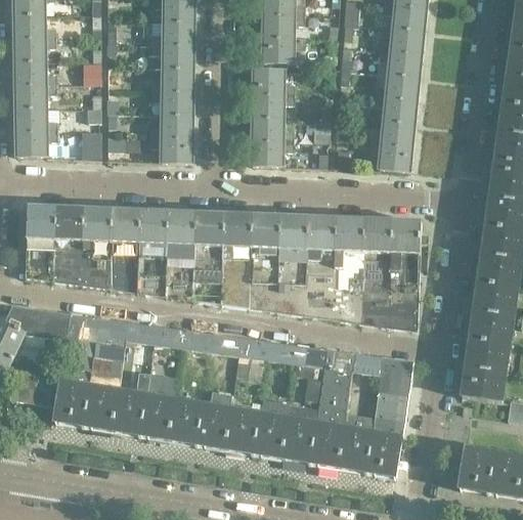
[(12,0),(13,16),(46,15),(46,0),(12,0)]
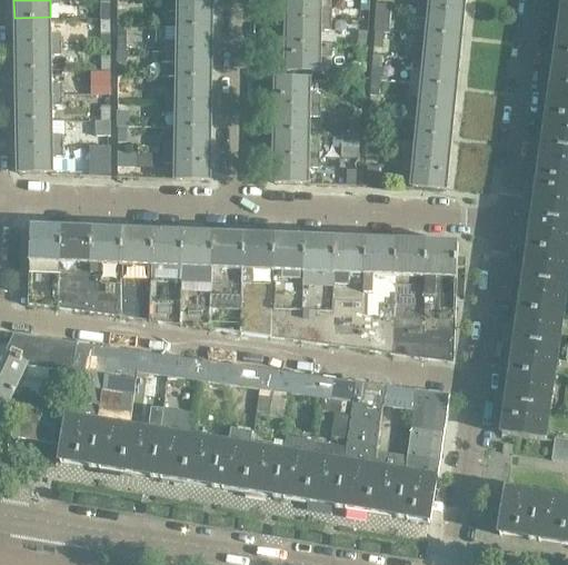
[(110,0),(99,0),(99,18),(110,18),(110,0)]
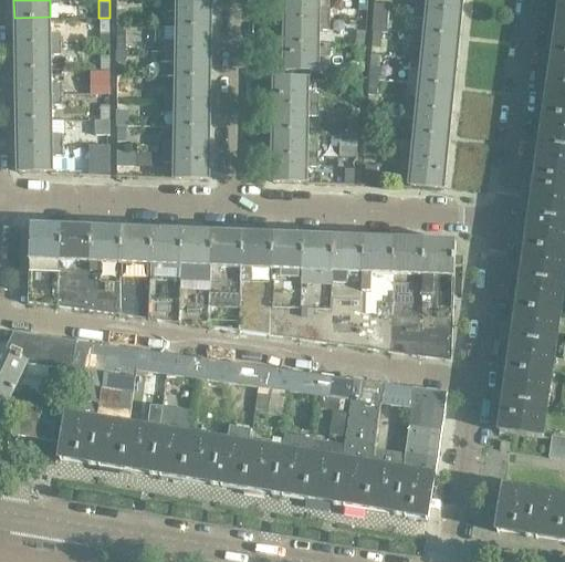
[(175,0),(175,23),(209,24),(209,0),(175,0)]
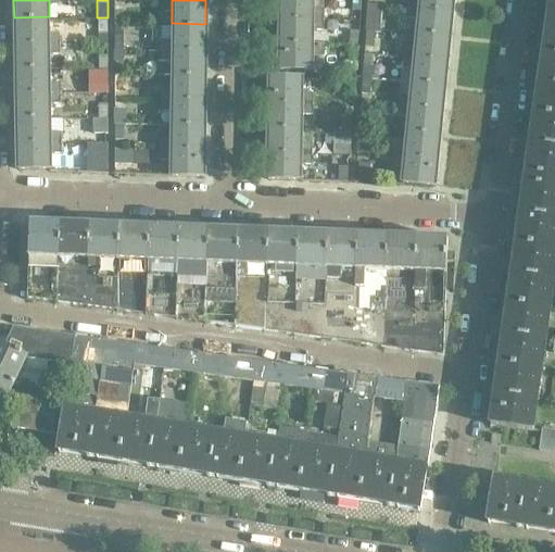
[(279,0),(279,14),(312,15),(312,0),(279,0)]
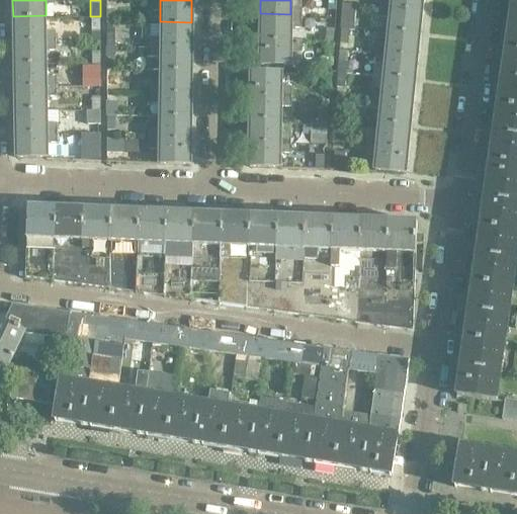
[(324,0),(324,8),(335,8),(335,0),(324,0)]
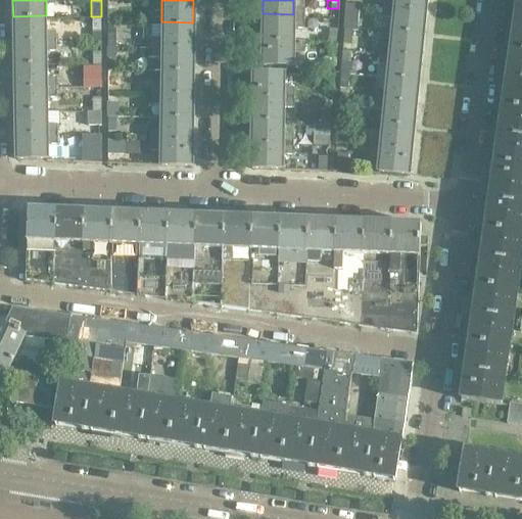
[(345,0),(344,21),(357,22),(358,0),(345,0)]
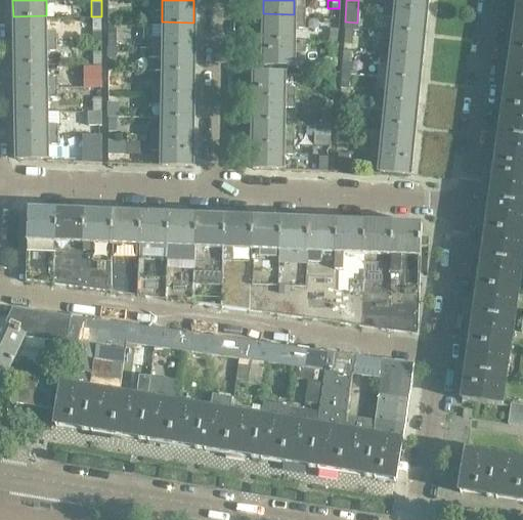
[(517,0),(511,47),(522,48),(522,0),(517,0)]
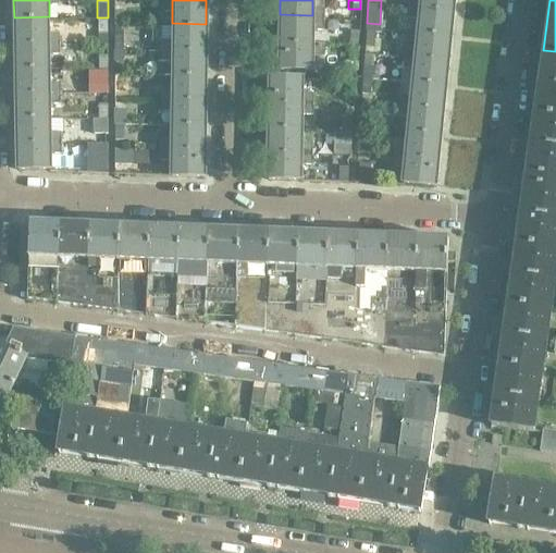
[(420,1),(417,26),(449,29),(453,4),(420,1)]
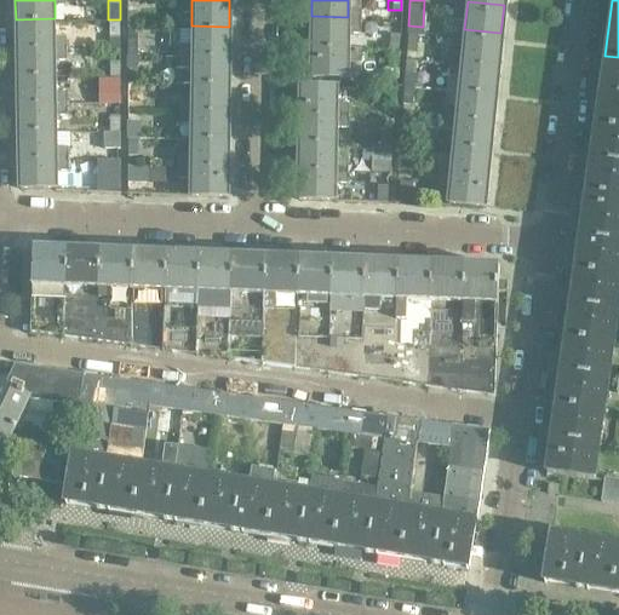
[(137,11),(127,11),(127,28),(137,28),(137,11)]
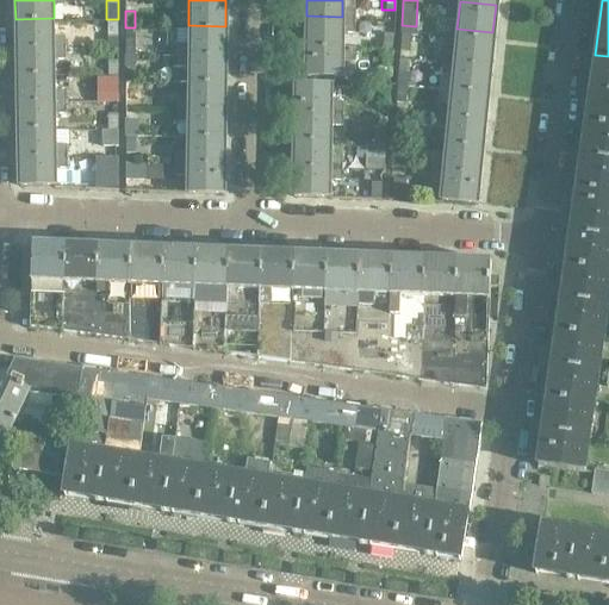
[(306,16),(306,44),(342,45),(342,17),(306,16)]
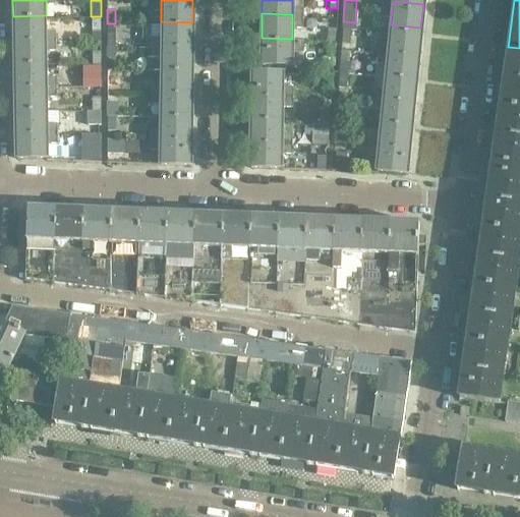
[(46,15),(13,16),(14,39),(47,39),(46,15)]
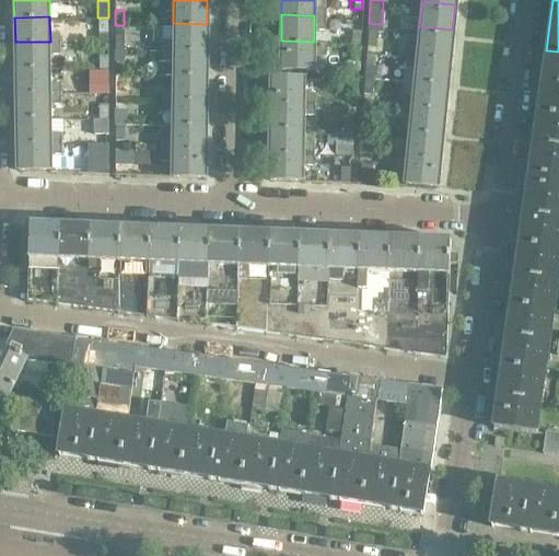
[(99,31),(108,31),(108,19),(99,19),(99,31)]
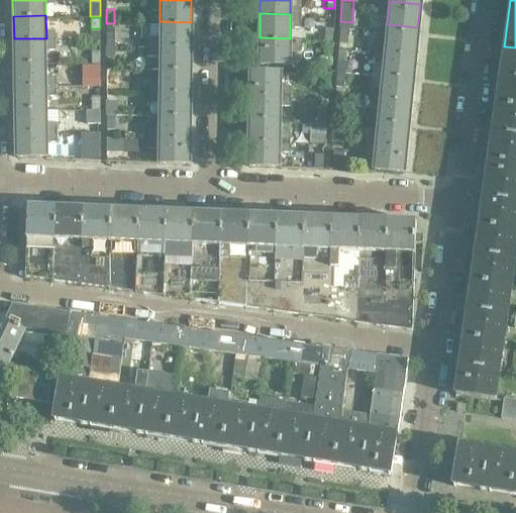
[(191,22),(160,21),(159,44),(191,45),(191,22)]
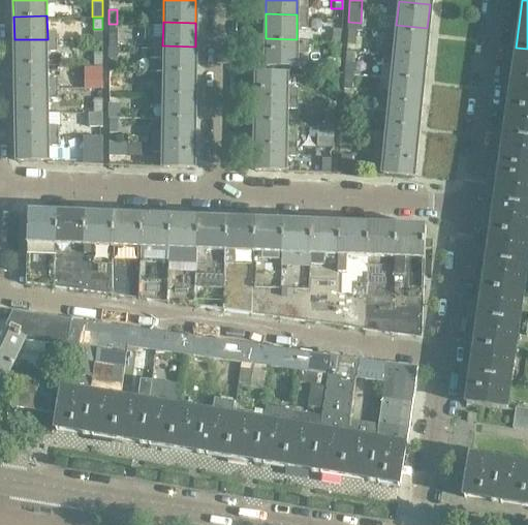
[(361,23),(347,22),(346,42),(360,43),(361,23)]
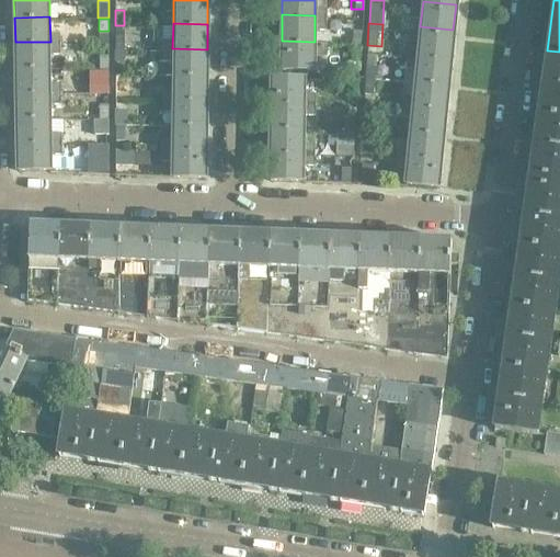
[(347,43),(360,44),(361,25),(349,24),(347,43)]
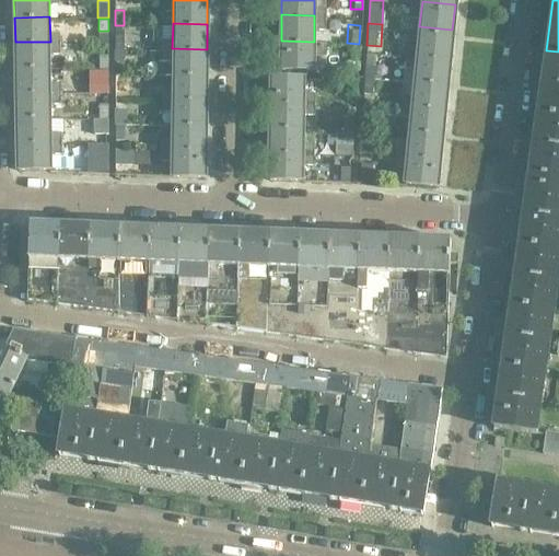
[(419,26),(417,51),(450,55),(452,30),(419,26)]
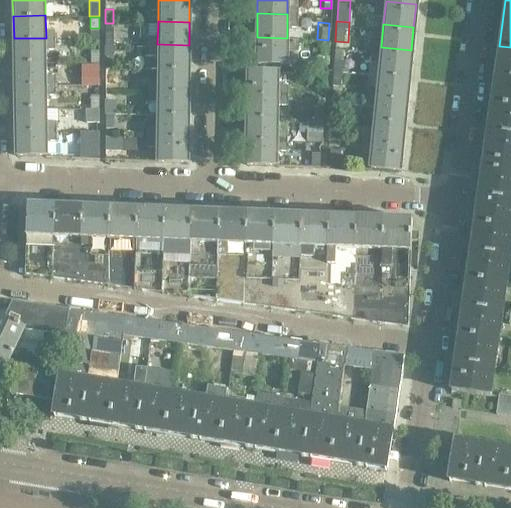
[(113,31),(105,31),(105,43),(113,43),(113,31)]
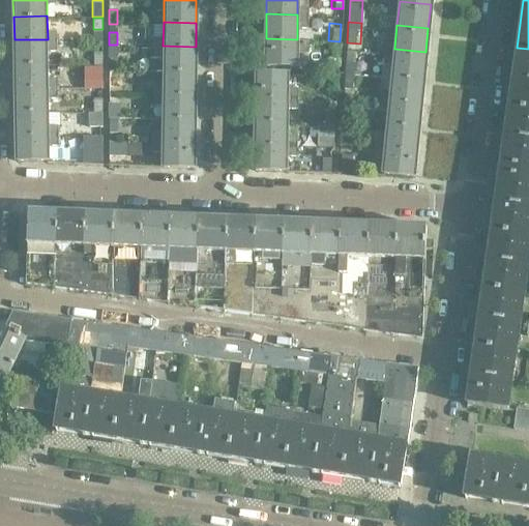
[(266,38),(265,62),(296,63),(297,39),(266,38)]
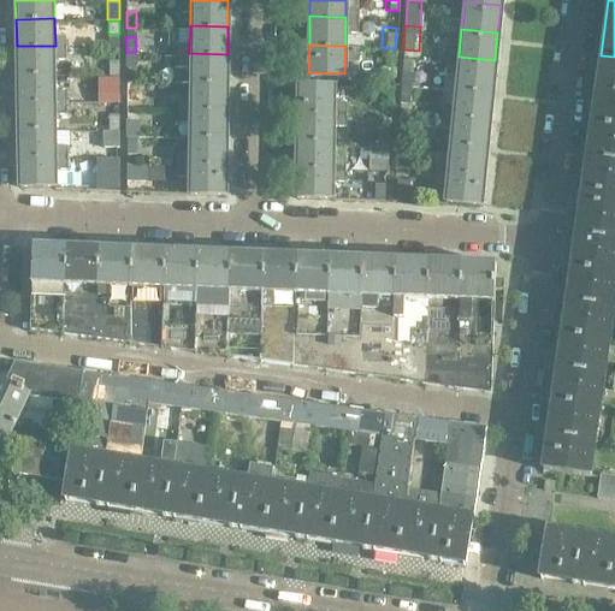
[(55,46),(17,46),(17,73),(55,73),(55,46)]
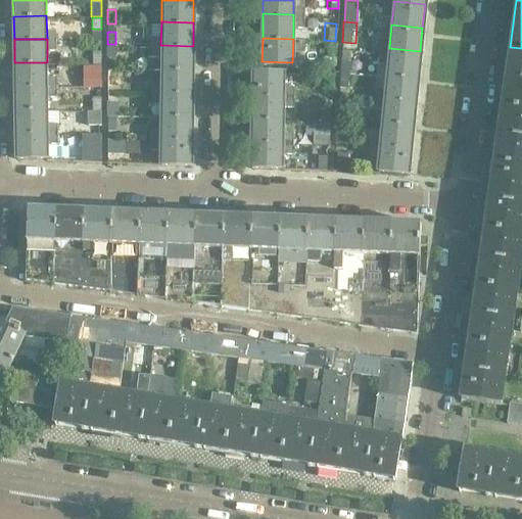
[(324,40),(323,62),(334,63),(335,41),(324,40)]
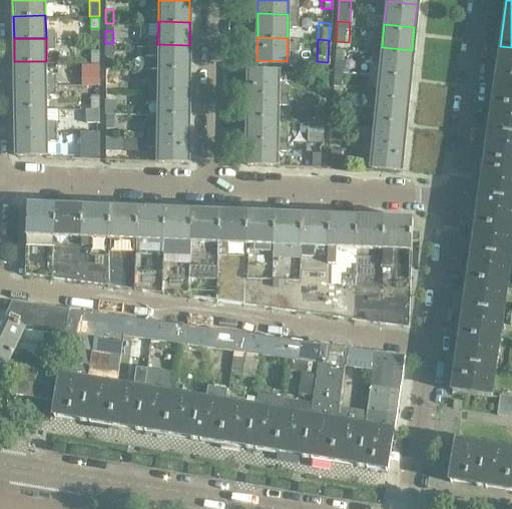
[(145,54),(146,44),(135,44),(135,54),(145,54)]
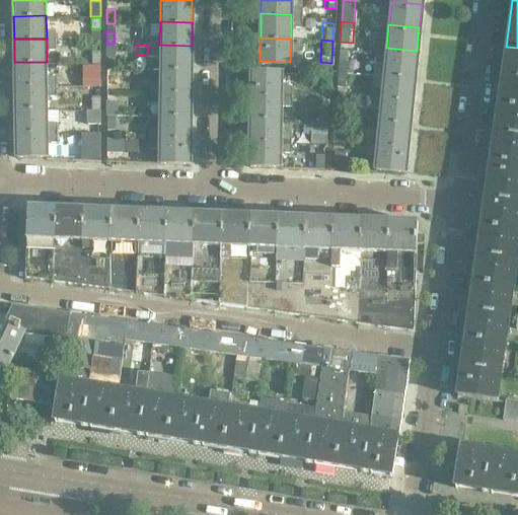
[(159,45),(159,68),(191,68),(192,46),(159,45)]
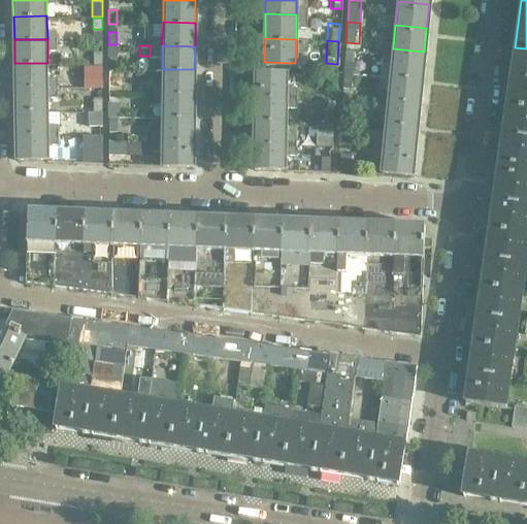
[(526,48),(515,47),(506,105),(526,107),(526,48)]
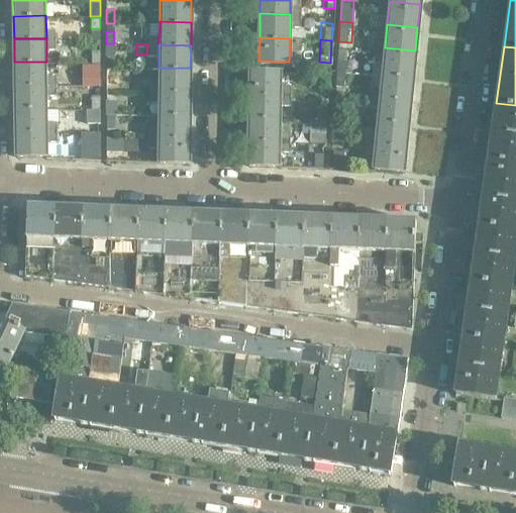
[(385,47),(383,72),(413,75),(415,50),(385,47)]
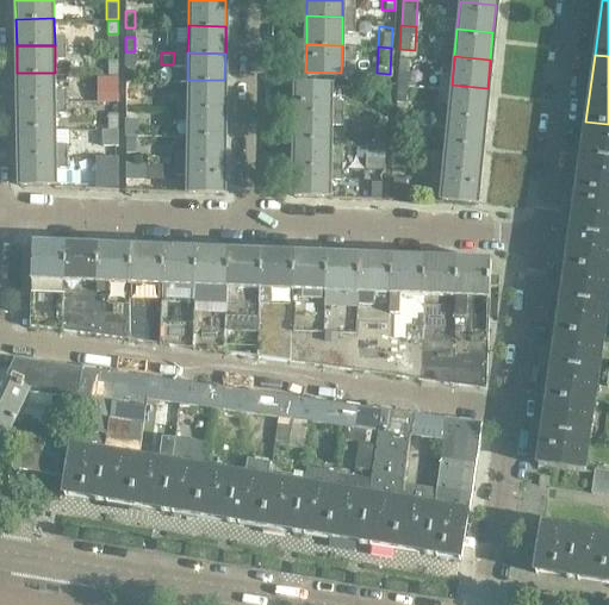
[(117,58),(107,58),(107,73),(117,73),(117,58)]
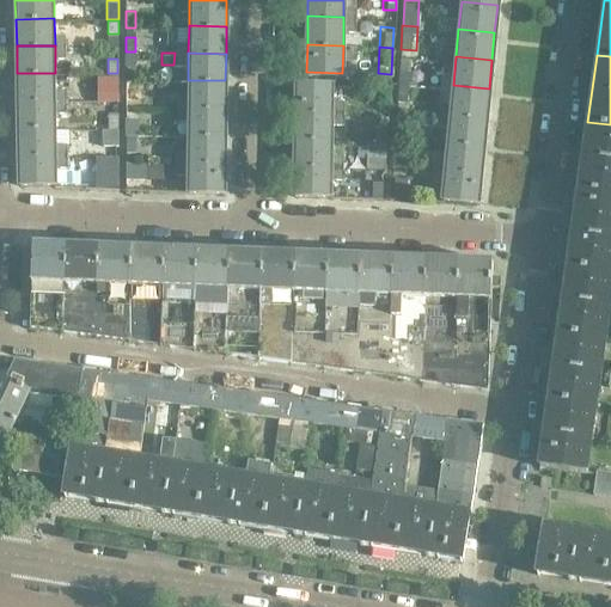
[(126,62),(126,79),(136,79),(136,62),(126,62)]
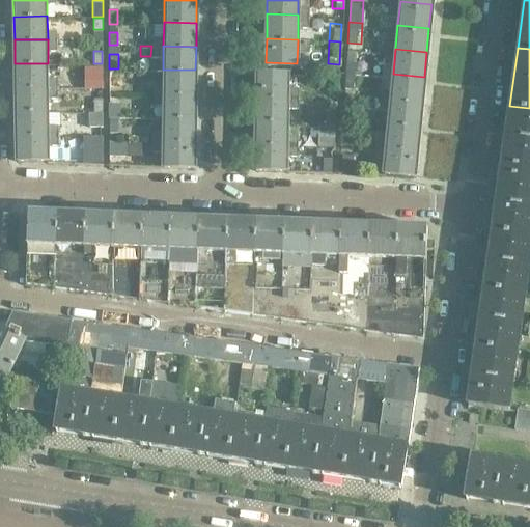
[(355,71),(356,58),(346,57),(346,71),(355,71)]
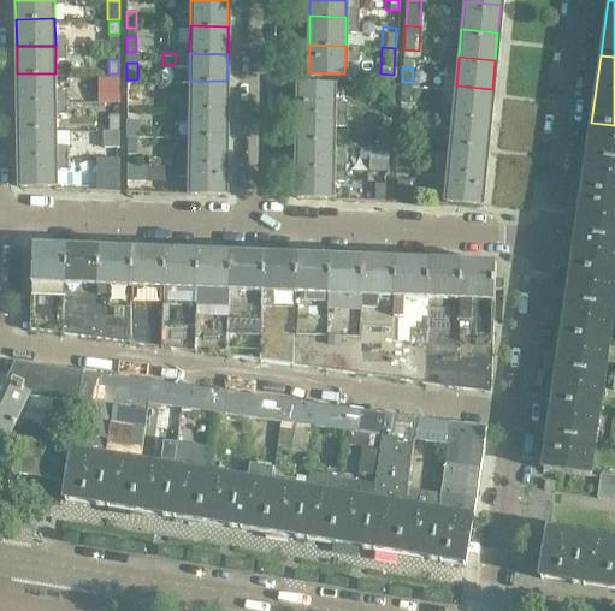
[(55,73),(17,73),(17,101),(57,100),(55,73)]
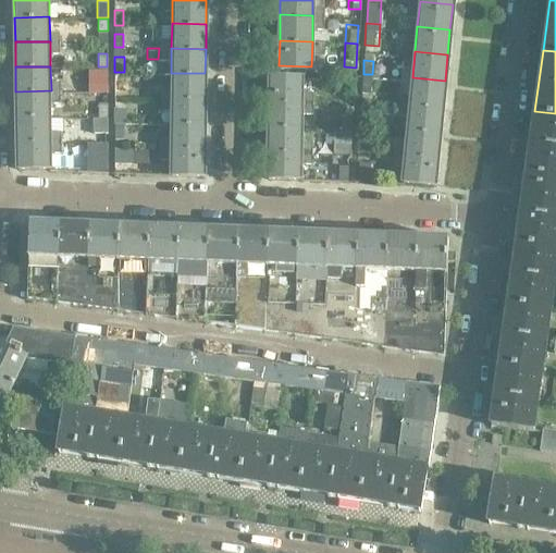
[(98,66),(87,66),(88,90),(107,89),(107,66),(98,66)]
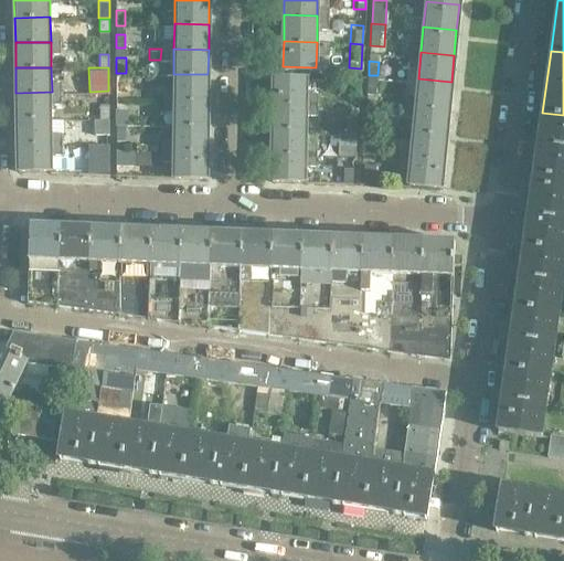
[(127,73),(116,73),(116,90),(127,90),(127,73)]
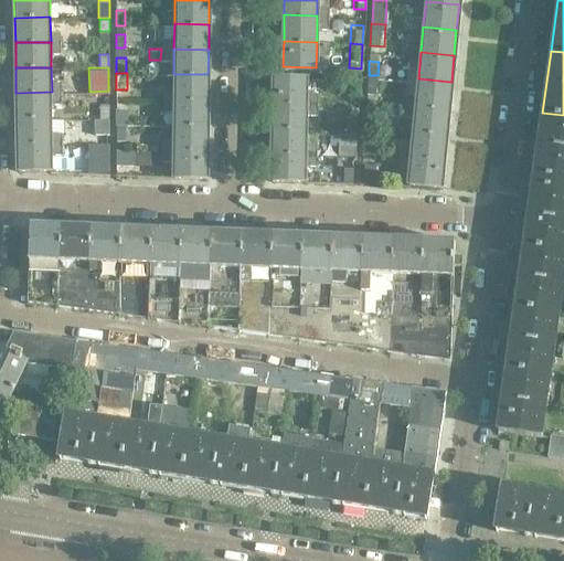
[(173,74),(172,99),(208,99),(208,74),(173,74)]
